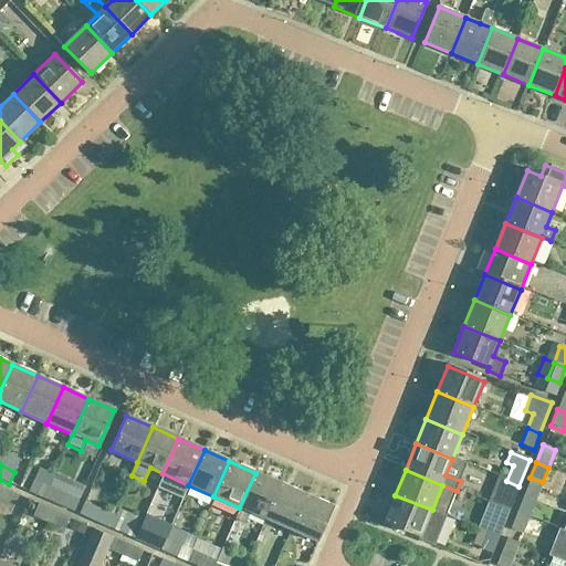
[(265,520),(280,484),(255,473),(239,507),(233,519),(243,523),(248,512),(265,520)]
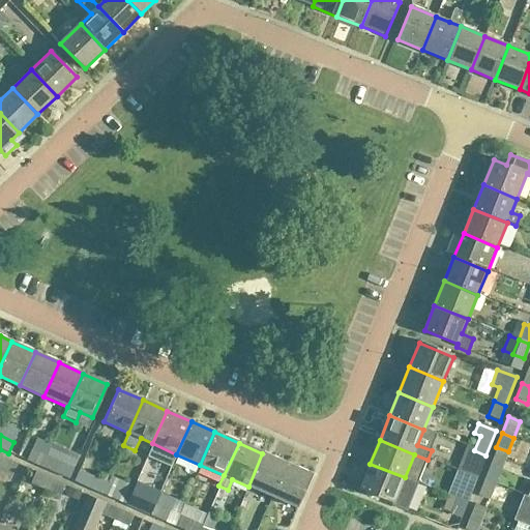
[(448,447),(447,465),(465,466),(466,448),(448,447)]
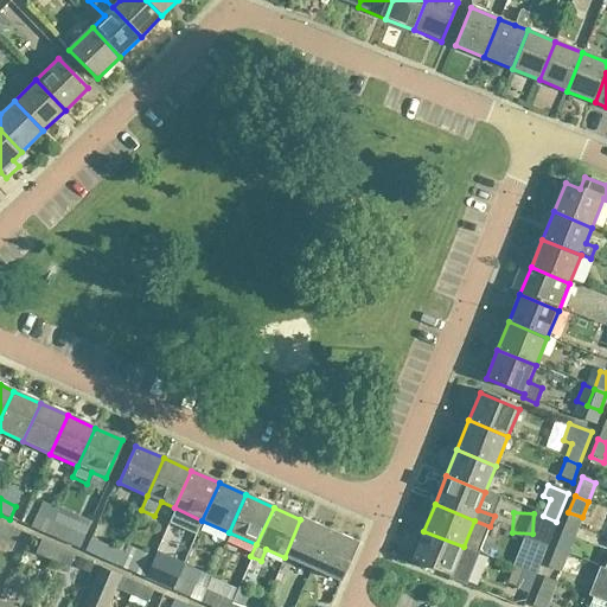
[(48,536),(53,523),(36,515),(30,528),(48,536)]
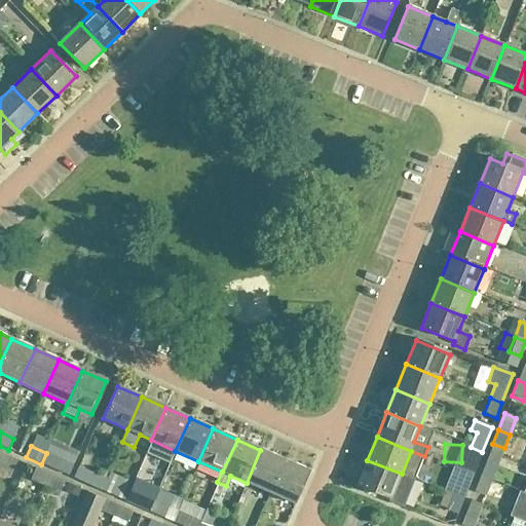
[(461,471),(473,476),(477,465),(482,452),(471,447),(461,471)]
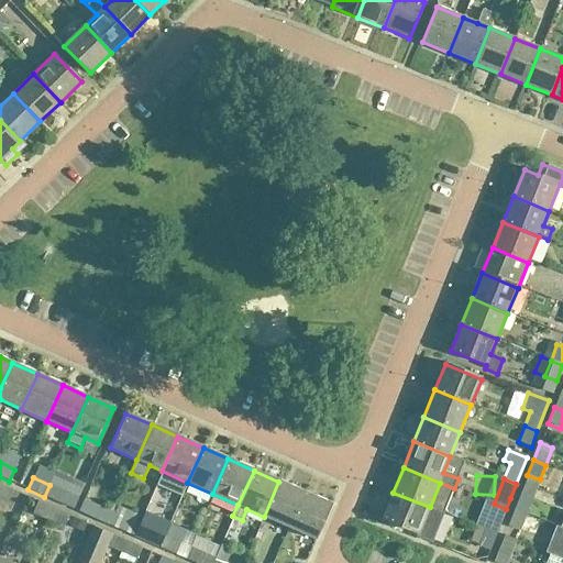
[(278,482),(264,517),(289,528),(305,493),(278,482)]
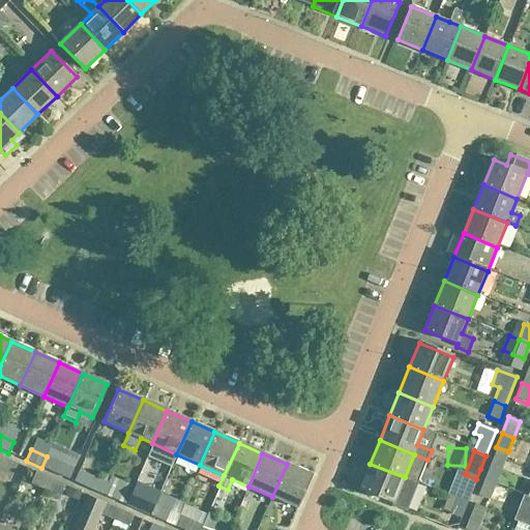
[(62,463),(56,461),(47,457),(41,468),(57,474),(62,463)]
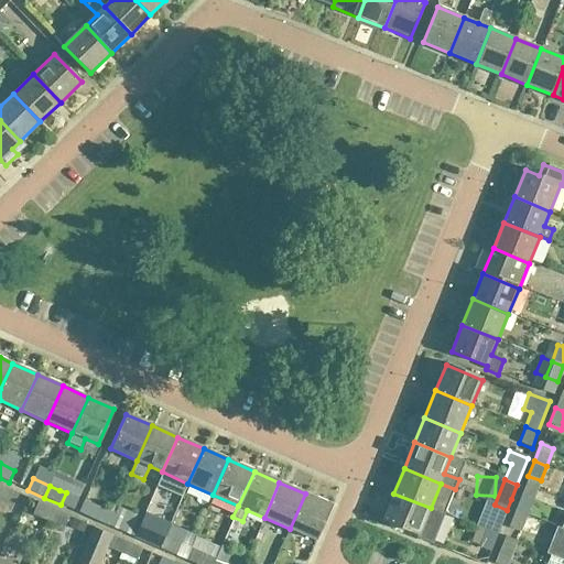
[(2,487),(0,490),(0,500),(12,506),(18,494),(2,487)]
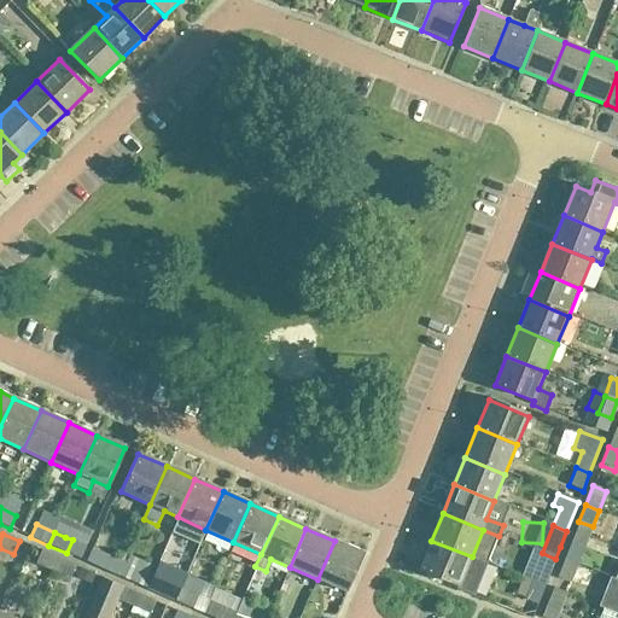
[(334,541),(318,579),(345,592),(362,553),(334,541)]
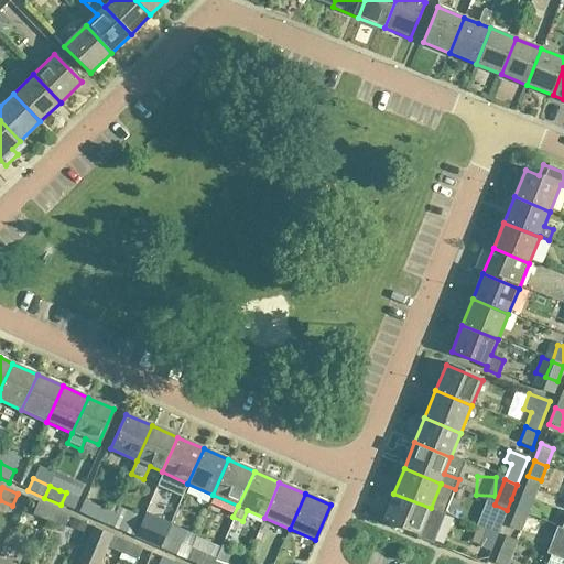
[(431,508),(393,494),(383,521),(420,535),(431,508)]
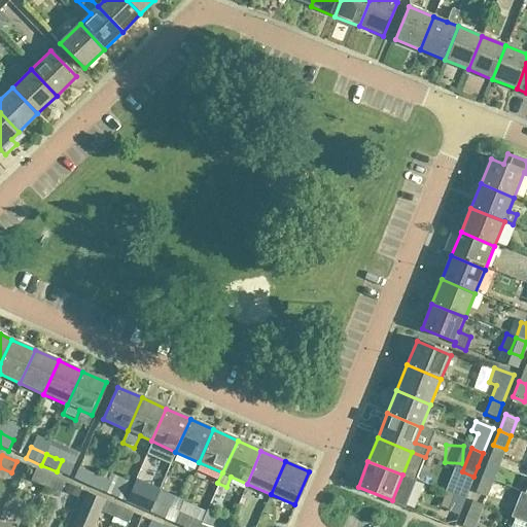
[(492,483),(498,467),(487,462),(481,478),(492,483)]
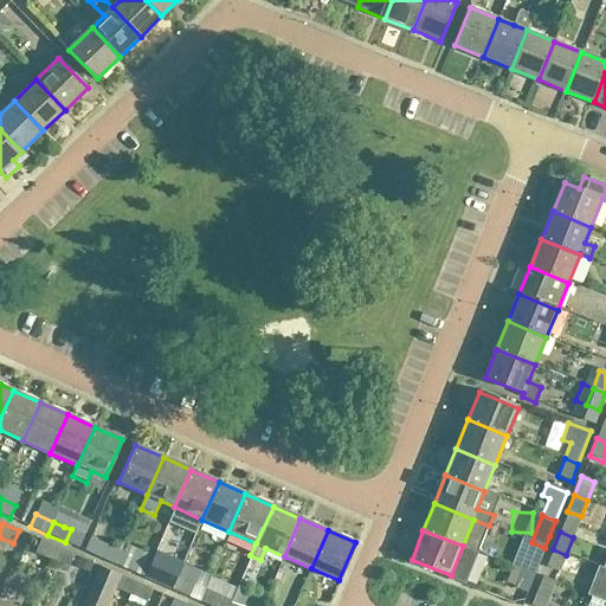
[(51,561),(57,547),(40,540),(34,554),(51,561)]
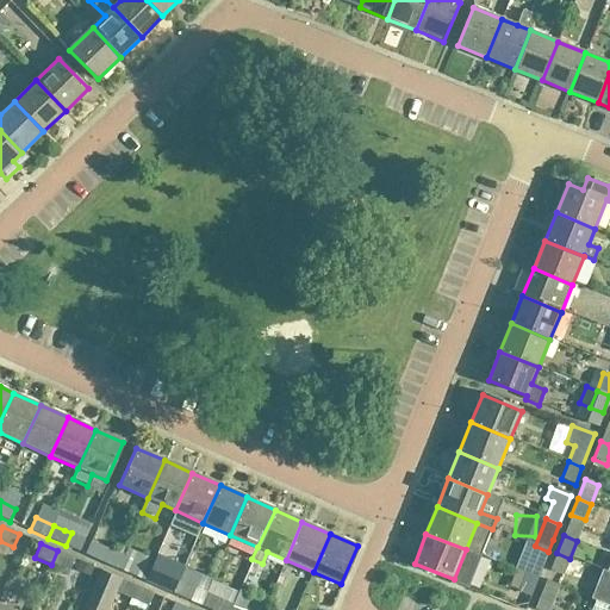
[(545,561),(548,552),(535,546),(524,573),(537,579),(545,561)]
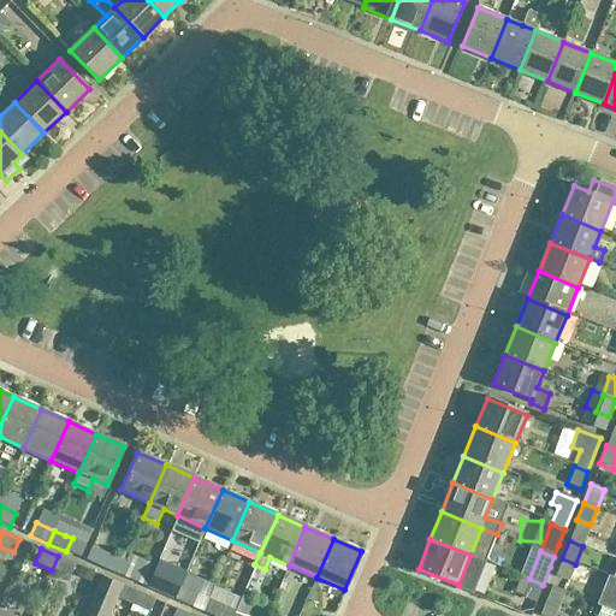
[(106,554),(100,567),(118,575),(124,562),(106,554)]
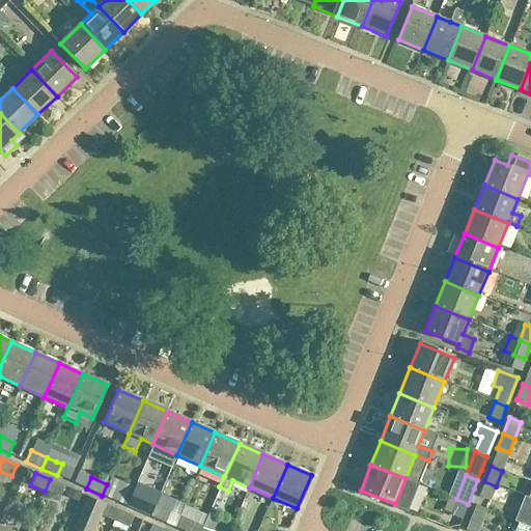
[(50,479),(45,492),(60,498),(65,486),(50,479)]
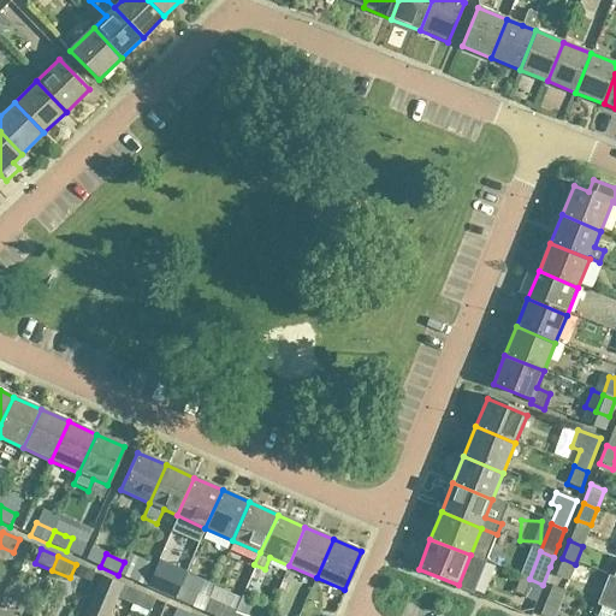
[(568,581),(575,564),(562,558),(555,576),(568,581)]
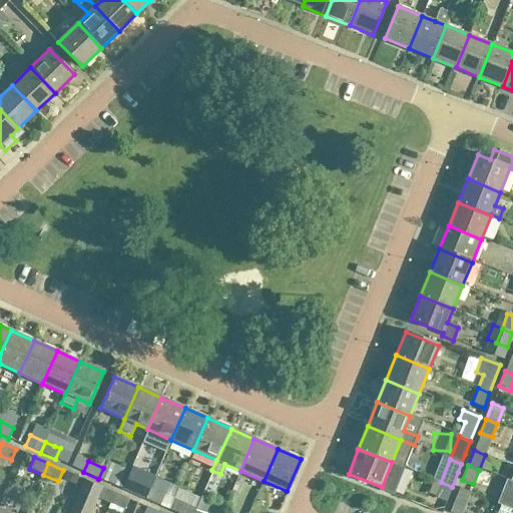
[(107,485),(123,487),(125,474),(109,471),(107,485)]
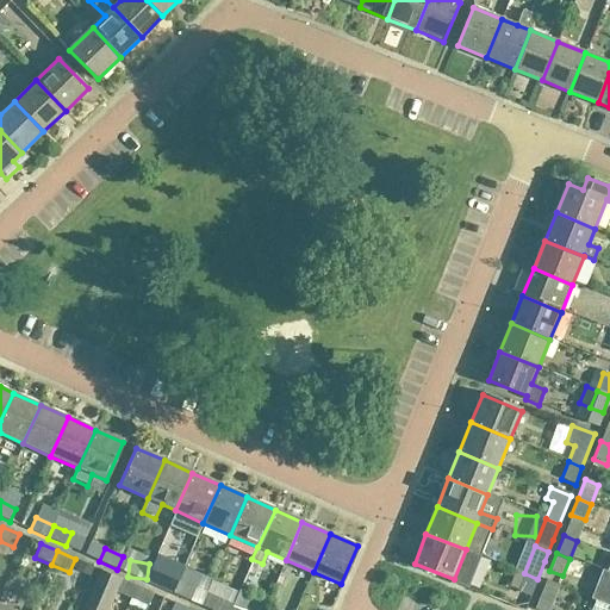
[(100,571),(83,608),(88,609),(106,609),(114,592),(130,599),(136,586),(100,571)]
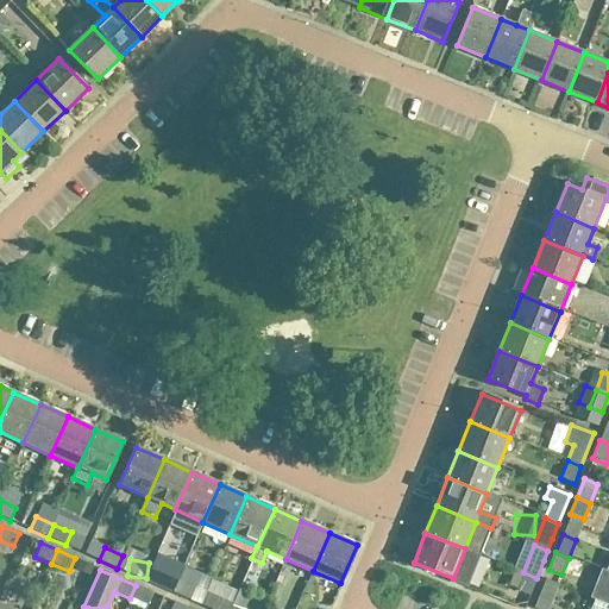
[(601,570),(589,598),(594,601),(608,607),(608,575),(606,573),(606,572),(601,570)]
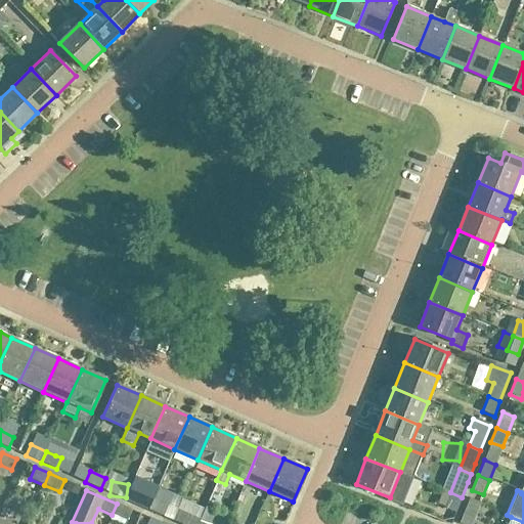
[(138,492),(133,504),(147,510),(153,498),(138,492)]
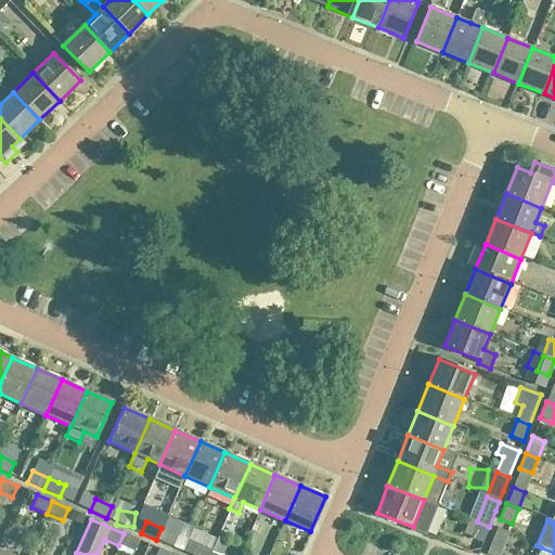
[(470,538),(483,542),(489,527),(477,521),(470,538)]
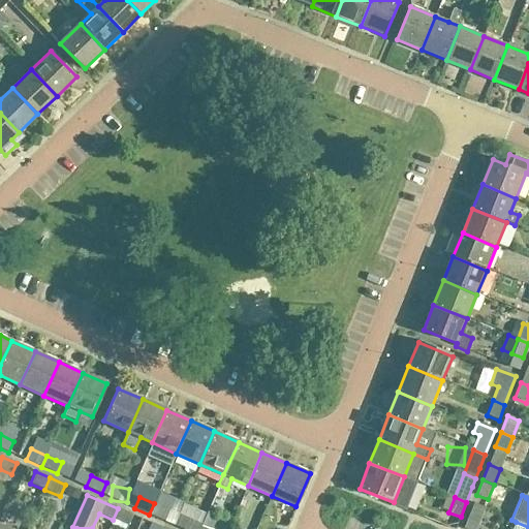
[(154,503),(149,515),(164,522),(169,510),(154,503)]
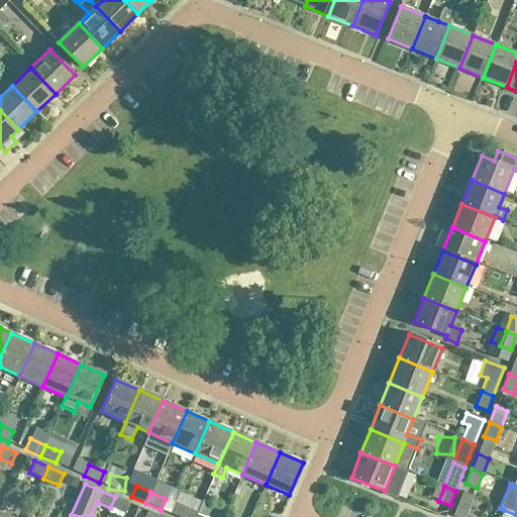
[(461,492),(458,501),(452,516),(453,516),(466,516),(474,497),(461,492)]
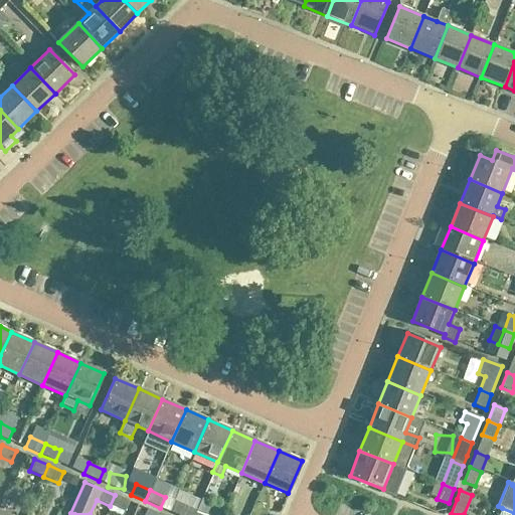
[(124,512),(130,501),(115,495),(110,506),(124,512)]
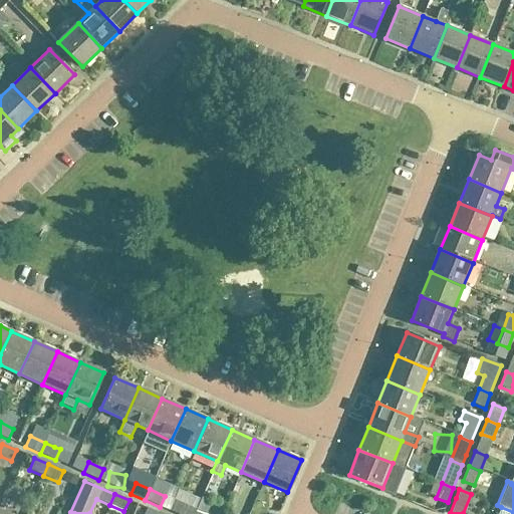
[(194,513),(196,509),(182,503),(177,513),(194,513)]
